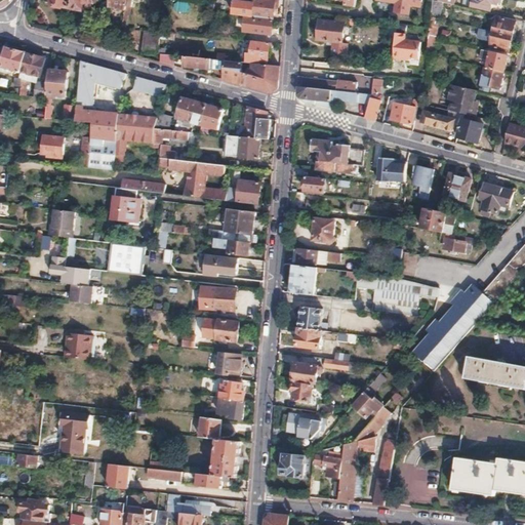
[(49,0),(48,5),(68,9),(69,0),(49,0)]
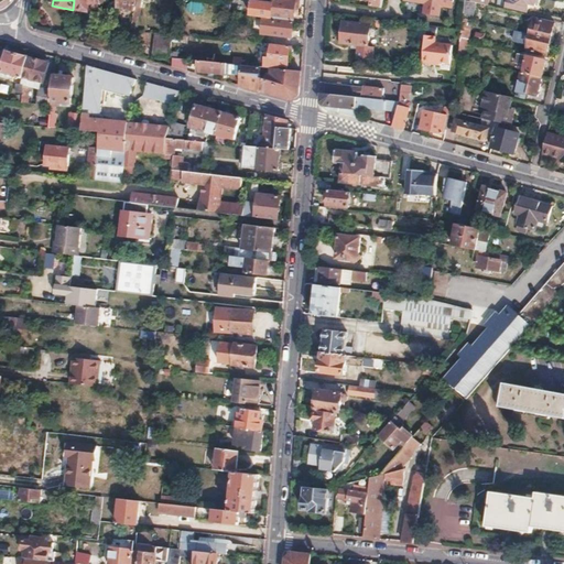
[(78,0),(77,9),(89,11),(90,7),(99,9),(100,2),(102,3),(107,0),(78,0)]
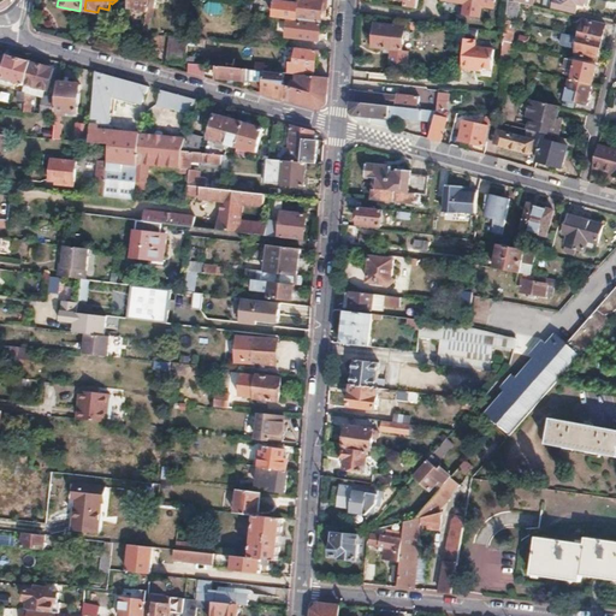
[(131,0),(130,7),(148,11),(150,0),(131,0)]
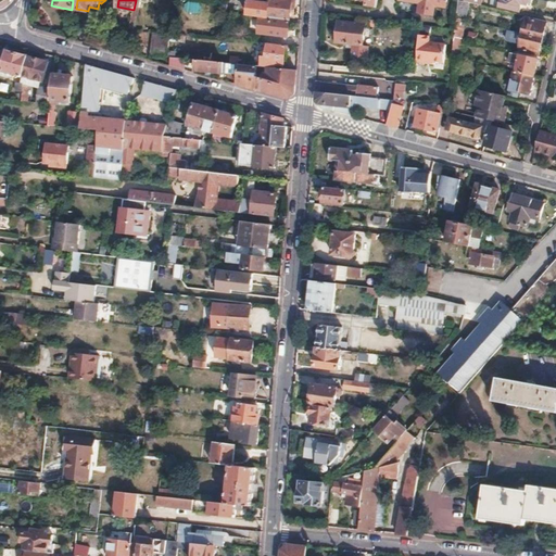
[(227,0),(228,1),(226,13),(236,14),(237,0),(227,0)]
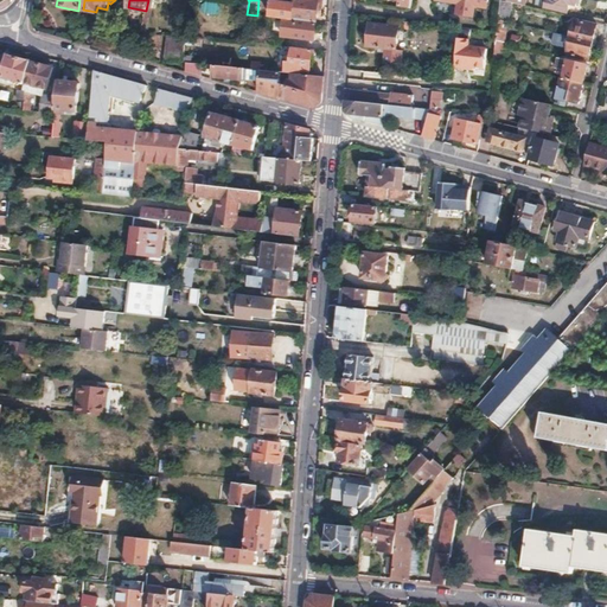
[(294,0),(293,20),(317,23),(318,10),(321,10),(321,0),(294,0)]
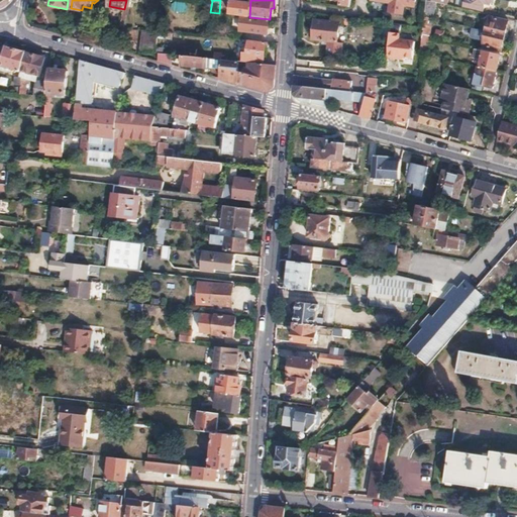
[(372,0),(391,3),(389,12),(402,14),(404,5),(414,7),(415,0),(372,0)]
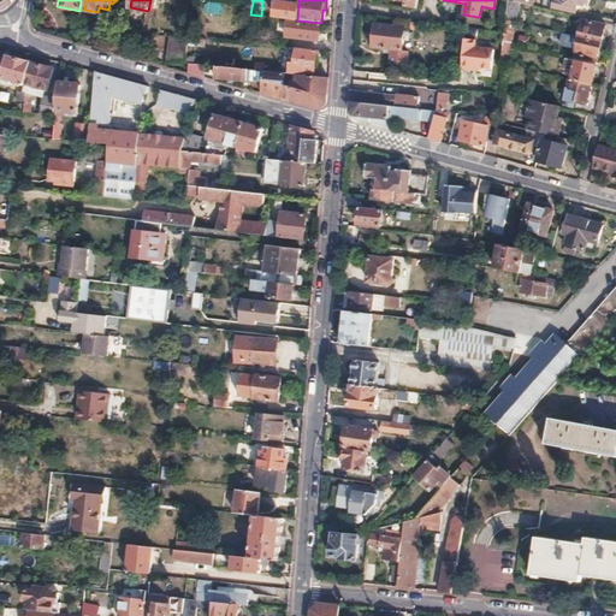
[(507,0),(505,21),(514,23),(515,23),(520,4),(507,0)]
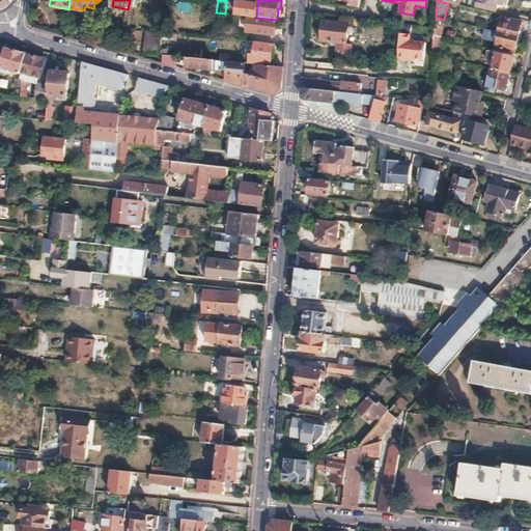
[(478,0),(477,6),(497,11),(499,3),(504,5),(504,0),(478,0)]
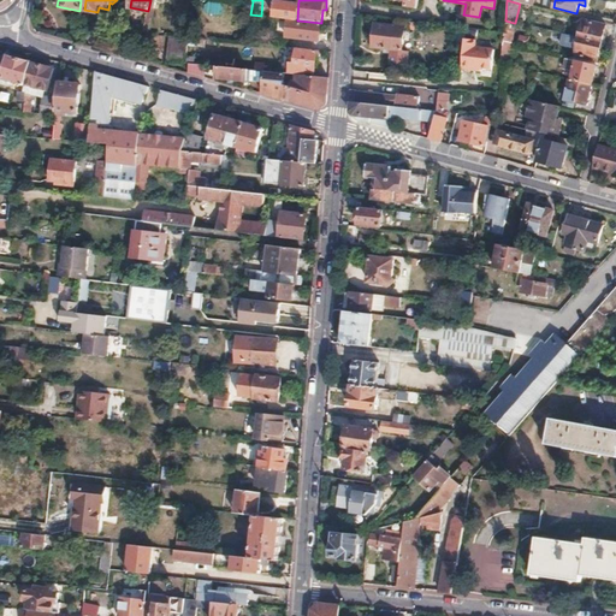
[(288,19),(285,36),(319,40),(321,23),(297,21),(288,19)]
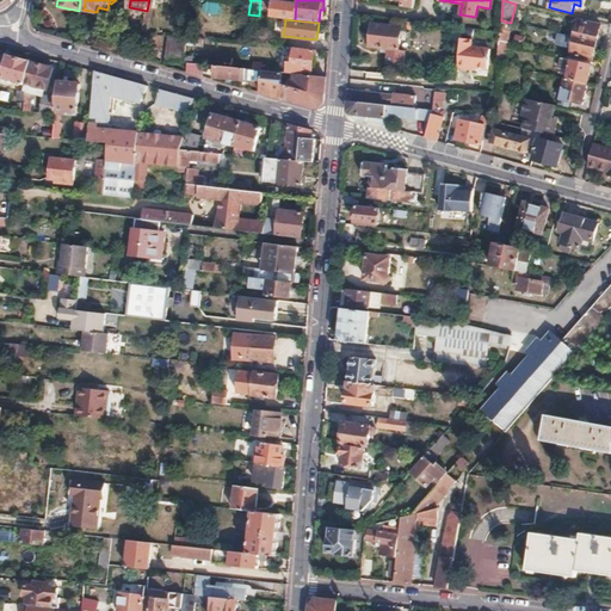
[(500,34),(499,41),(507,43),(510,23),(501,20),(500,34)]
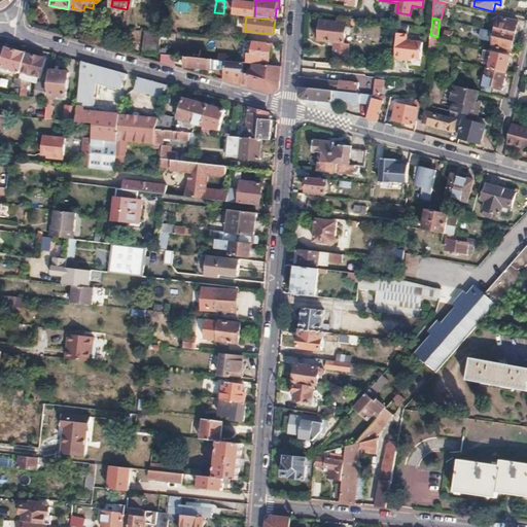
[(499,18),(495,32),(515,37),(518,23),(499,18)]
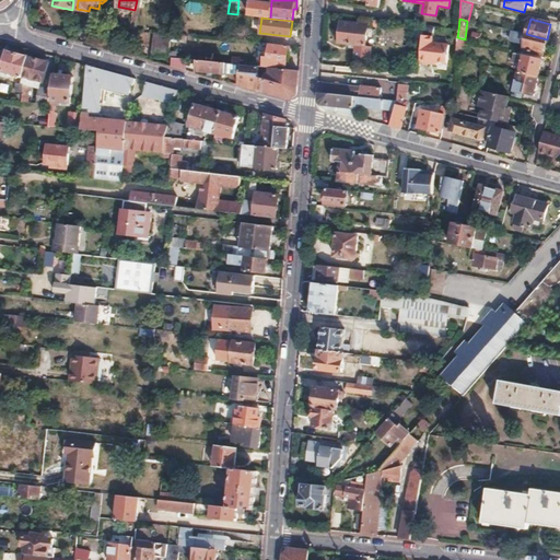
[(341,22),(339,43),(366,45),(368,25),(341,22)]
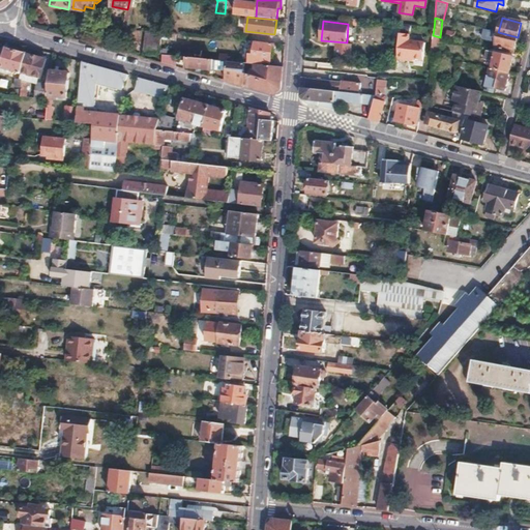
[(394,24),(392,38),(400,39),(401,34),(402,25),(394,24)]
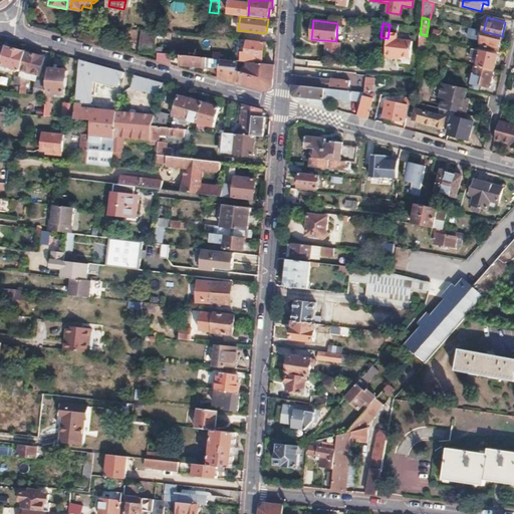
[(140,29),(139,51),(153,52),(155,30),(140,29)]
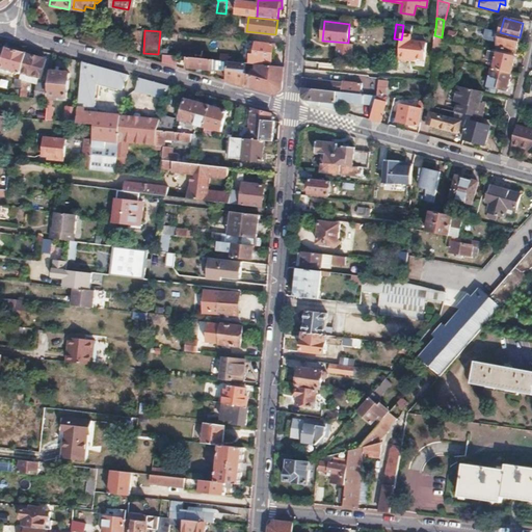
[(500,32),(497,48),(516,52),(520,37),(500,32)]
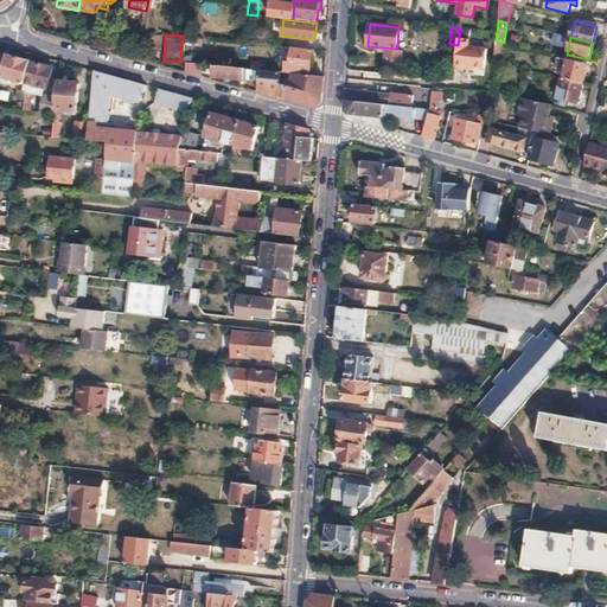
[(458,45),(455,69),(465,70),(465,65),(473,66),(484,69),(487,50),(468,48),(468,40),(459,39),(458,45)]
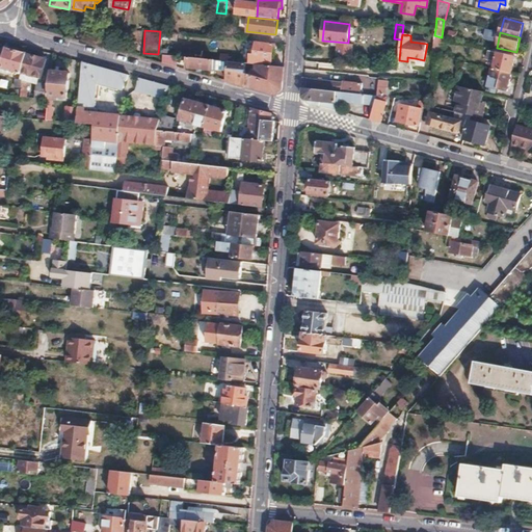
[(434,35),(432,54),(439,55),(442,37),(434,35)]
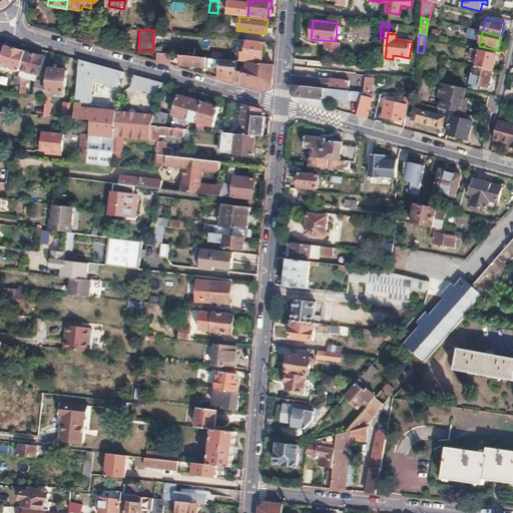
[(241,52),(240,61),(244,62),(252,62),(253,59),(263,60),(265,42),(247,40),(245,53),(241,52)]
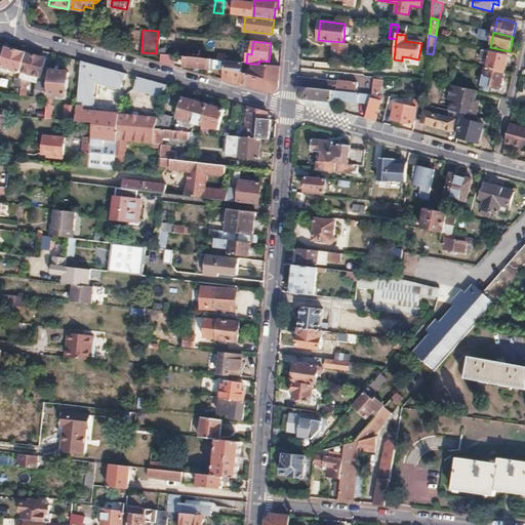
[(0,49),(0,57),(3,59),(1,66),(21,71),(26,53),(6,47),(5,50),(0,49)]
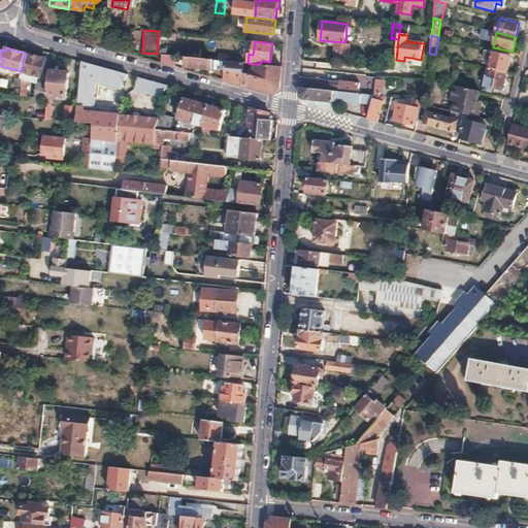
[(485,51),(483,59),(491,61),(490,68),(507,72),(510,57),(485,51)]
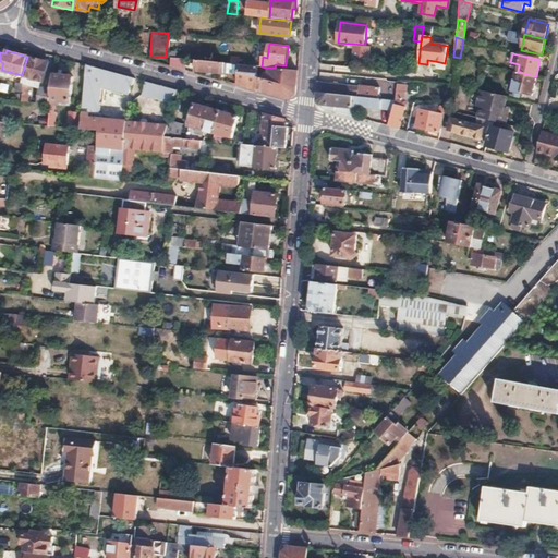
[(27,57),(22,75),(45,82),(50,63),(27,57)]
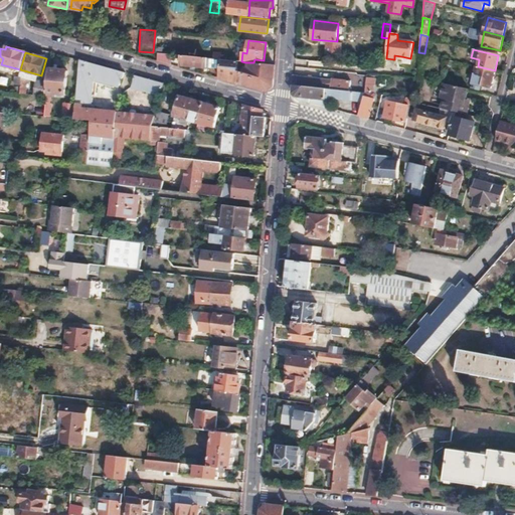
[(309,52),(308,60),(328,62),(329,54),(309,52)]
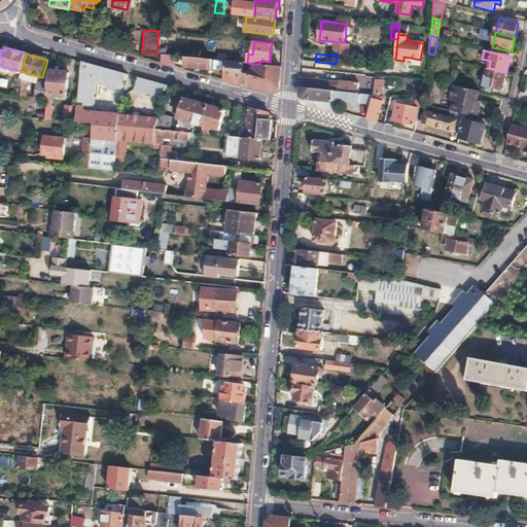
[(162,55),(161,62),(173,63),(174,56),(162,55)]
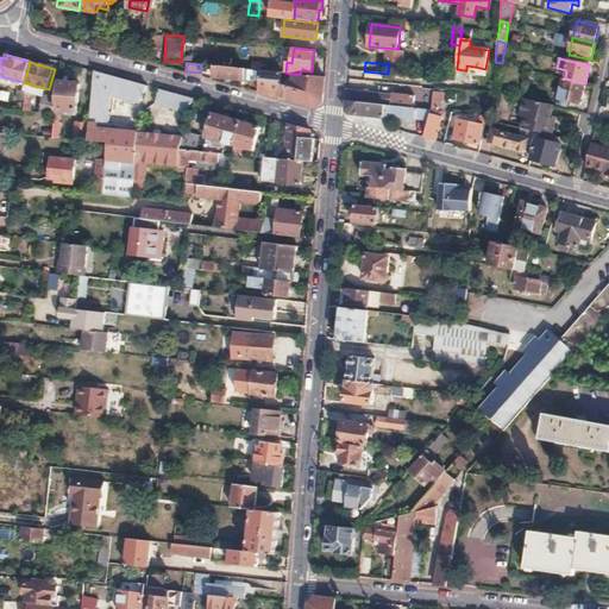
[(215,66),(214,76),(261,81),(262,70),(215,66)]
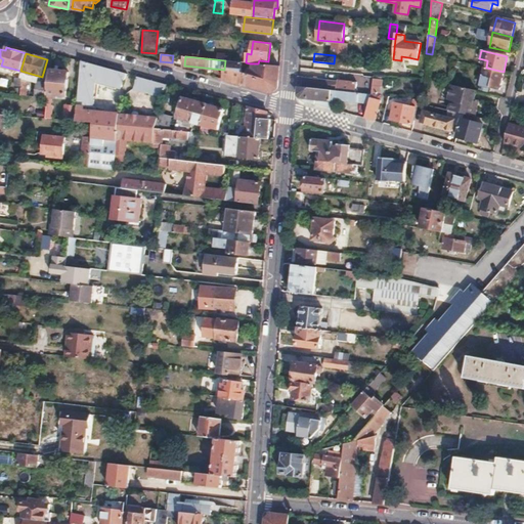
[(224,70),(223,80),(248,86),(250,72),(242,71),(243,62),(225,60),(224,70)]
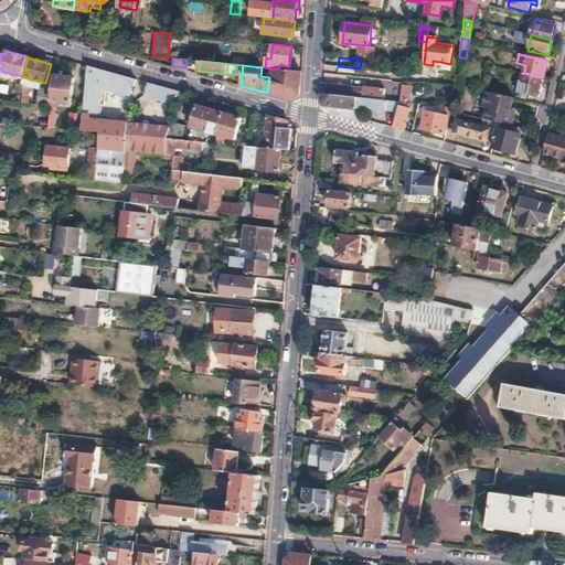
[(84,113),(83,130),(100,131),(99,141),(98,148),(126,150),(128,121),(99,119),(103,84),(131,92),(132,85),(134,85),(136,80),(88,66),(84,113)]
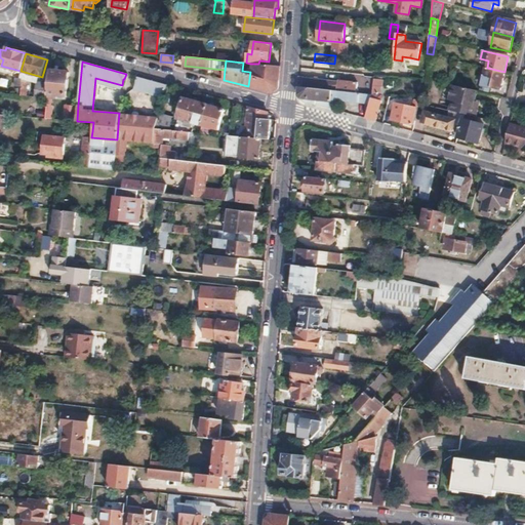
[(250,72),(248,86),(273,93),(279,88),(280,67),(258,64),(250,64),(250,72)]
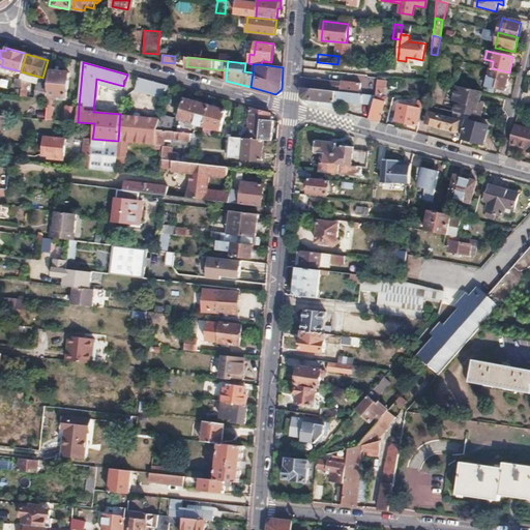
[(490,68),(484,91),(493,93),(494,89),(504,91),(509,72),(492,68),(490,68)]
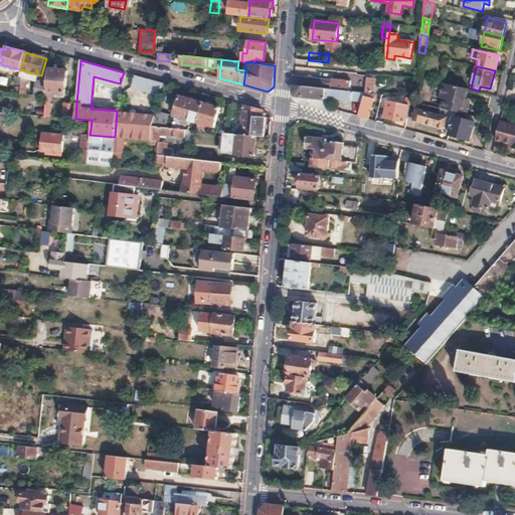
[(47,96),(44,116),(50,116),(53,94),(63,95),(66,72),(50,71),(48,81),(47,96)]
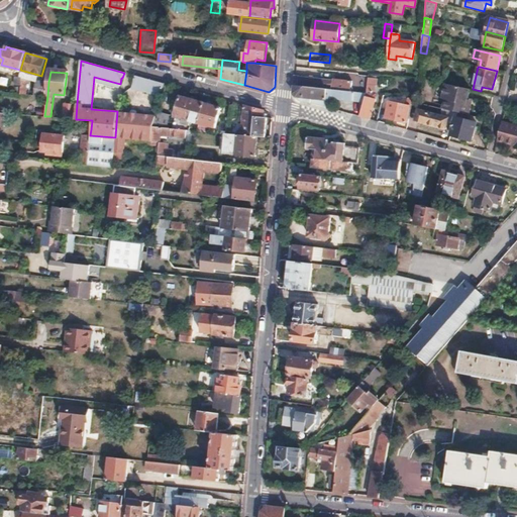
[(296,75),(295,86),(350,92),(351,81),(333,79),(333,81),(299,77),(298,75),(296,75)]
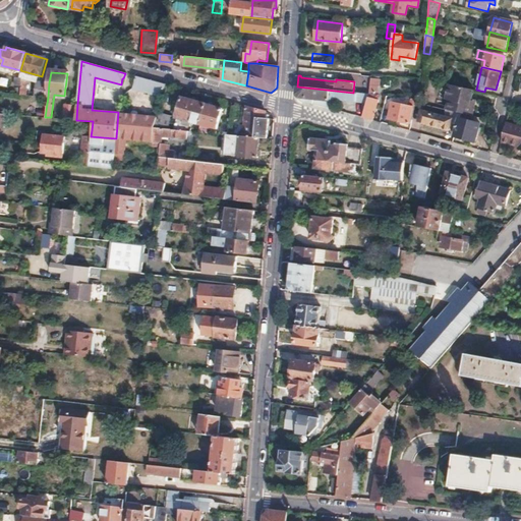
[(136,76),(132,89),(162,97),(166,84),(136,76)]
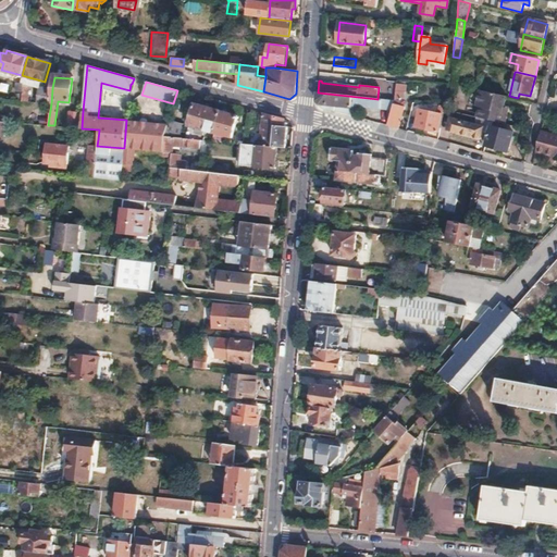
[(38,86),(36,102),(51,103),(52,88),(38,86)]
